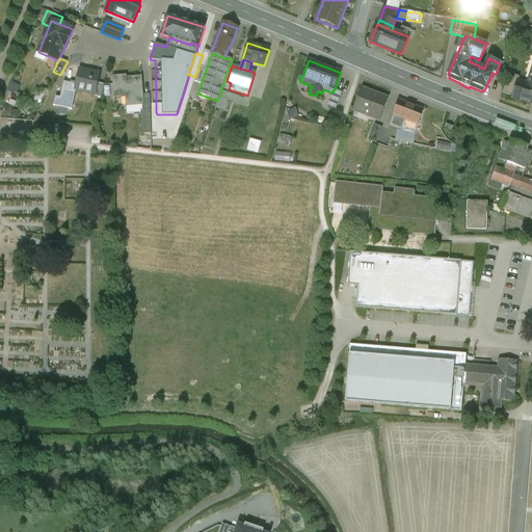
[(100,74),(79,70),(75,90),(82,91),(83,90),(94,92),(94,95),(95,95),(98,83),(100,74)]
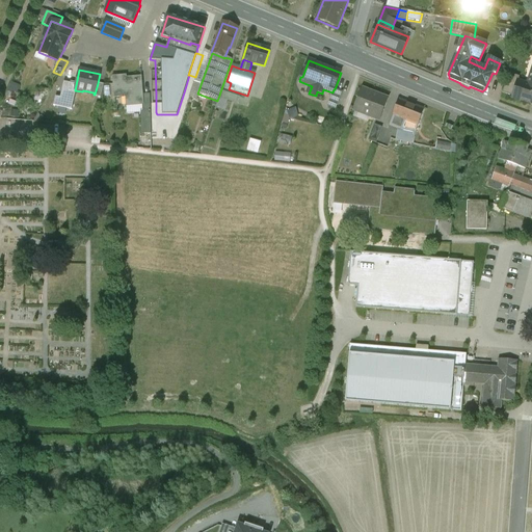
[(531,81),(531,85),(517,81),(520,77),(508,74),(502,94),(512,97),(511,98),(513,98),(513,99),(521,101),(531,104),(531,70),(529,80),(531,81)]
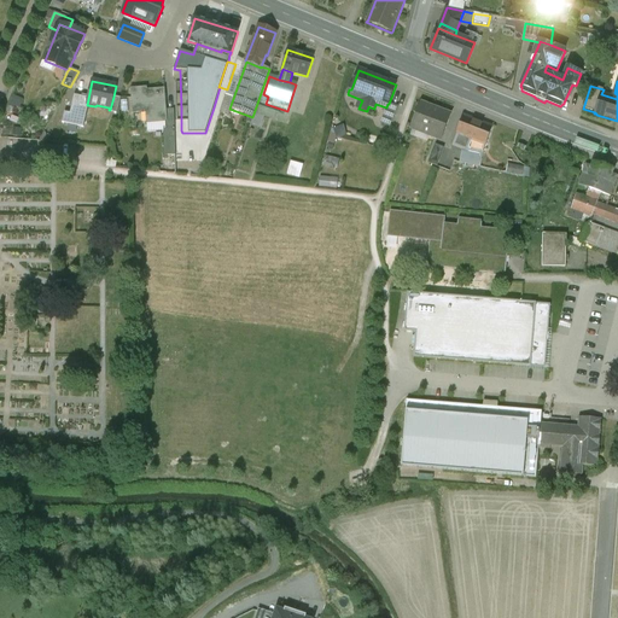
[(147,91),(146,88),(130,89),(133,114),(146,112),(146,123),(147,123),(147,130),(164,128),(167,128),(165,121),(167,121),(167,111),(164,89),(147,91)]
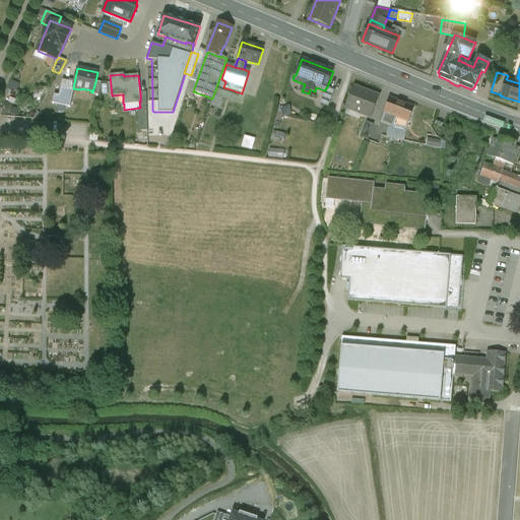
[(102,82),(95,81),(92,92),(91,93),(99,95),(102,82)]
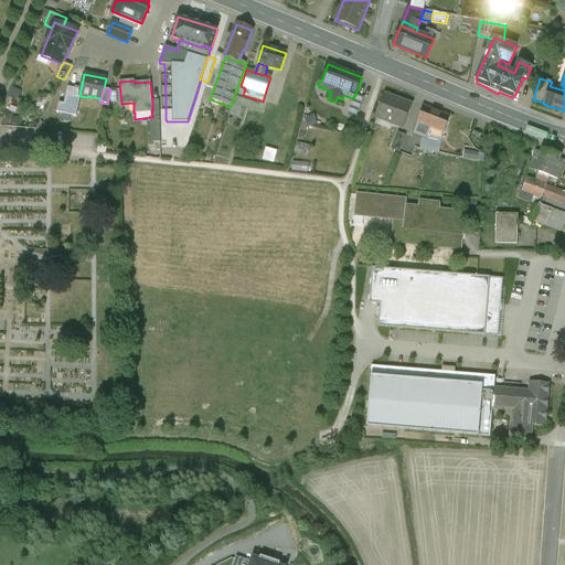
[(363,97),(355,95),(354,95),(353,98),(348,113),(356,116),(363,97)]
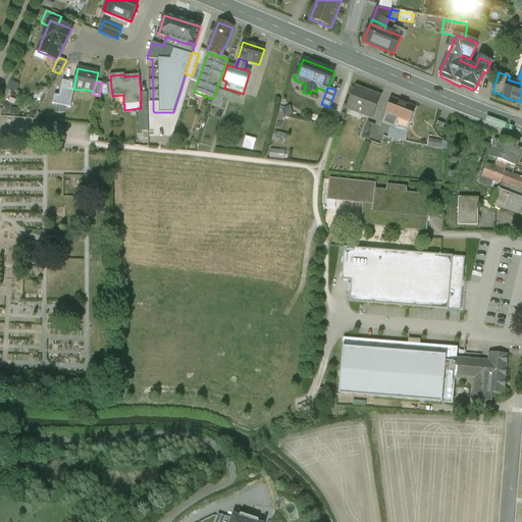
[(380,97),(355,88),(347,108),(372,118),(380,97)]
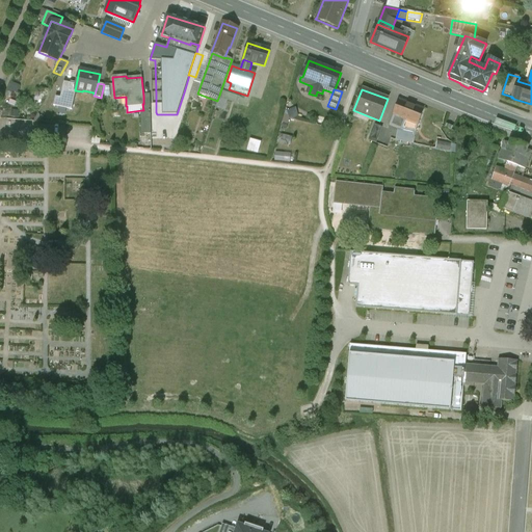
[(423,110),(399,101),(390,126),(399,129),(401,130),(402,128),(403,128),(406,120),(418,124),(423,110)]
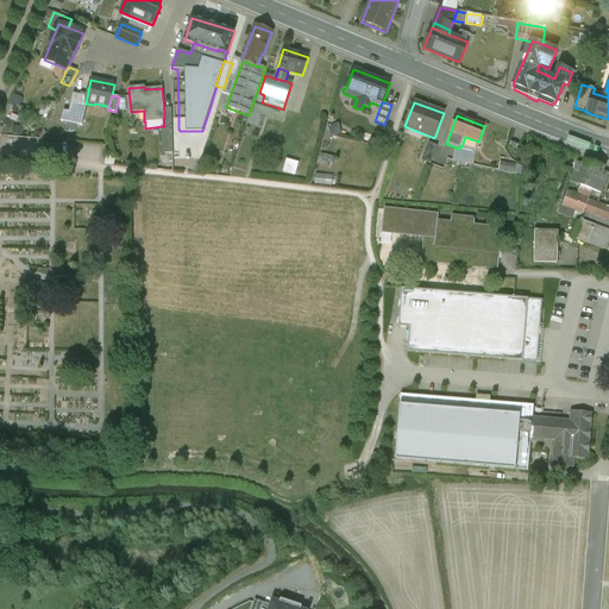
[(332,136),(344,133),(341,123),(326,126),(328,140),(332,139),(332,136)]
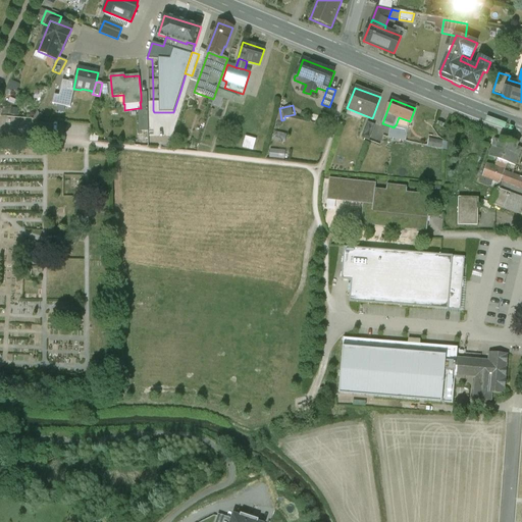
[(147,108),(141,108),(139,108),(140,146),(148,147),(147,110),(147,108)]
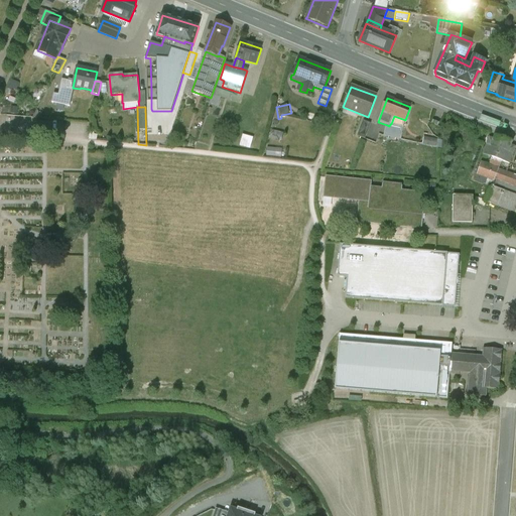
[(363,121),(357,136),(365,139),(371,123),(363,121)]
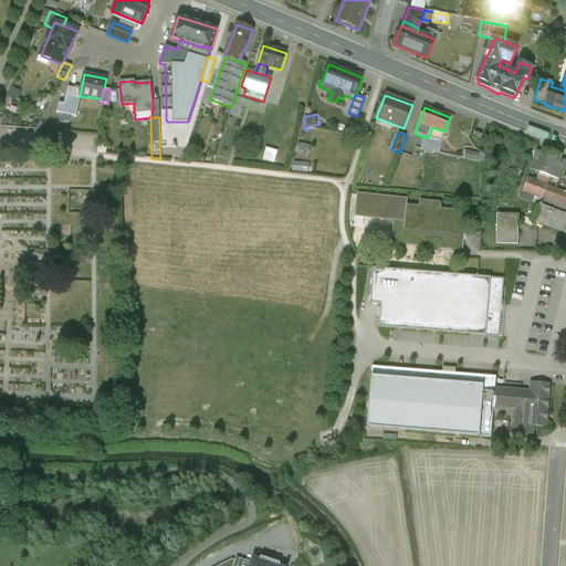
[(429,136),(428,136),(427,138),(425,137),(421,149),(439,153),(442,139),(429,136)]
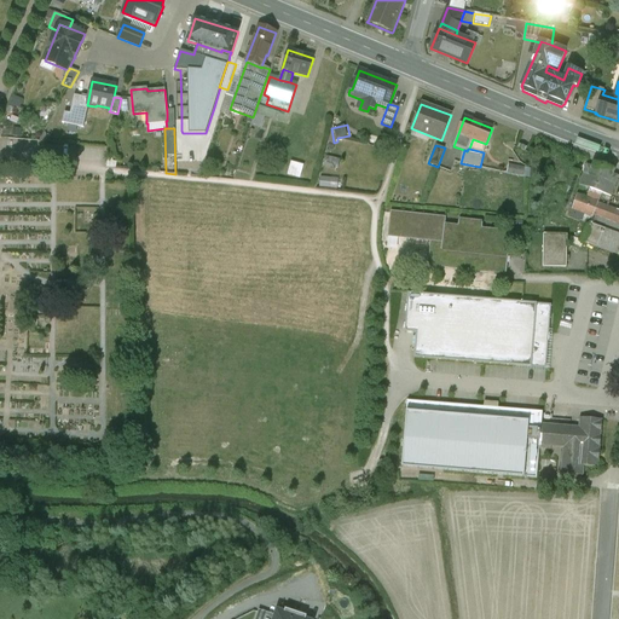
[(327,165),(340,168),(342,158),(329,155),(327,165)]
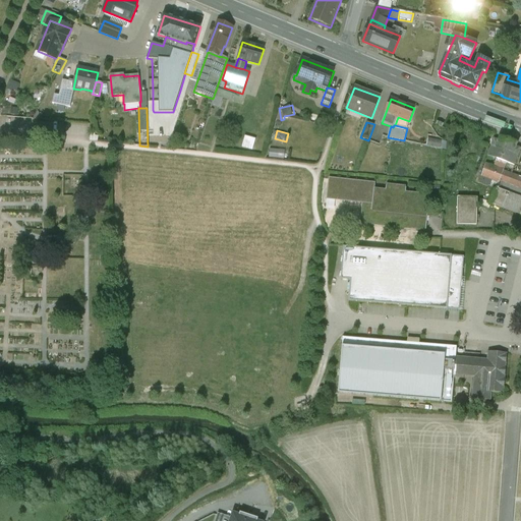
[(253,149),(257,138),(247,135),(244,147),(253,149)]
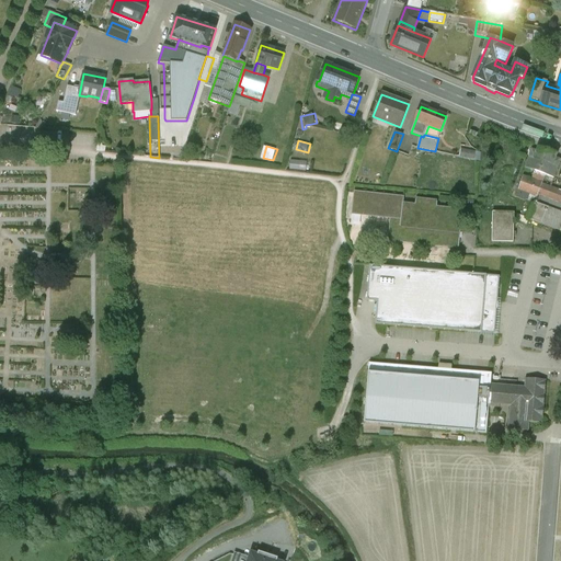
[(534,195),(560,202),(560,187),(544,183),(546,174),(559,178),(560,169),(560,153),(533,147),(527,168),(544,172),(542,179),(525,174),(519,197),(531,201),(534,195)]
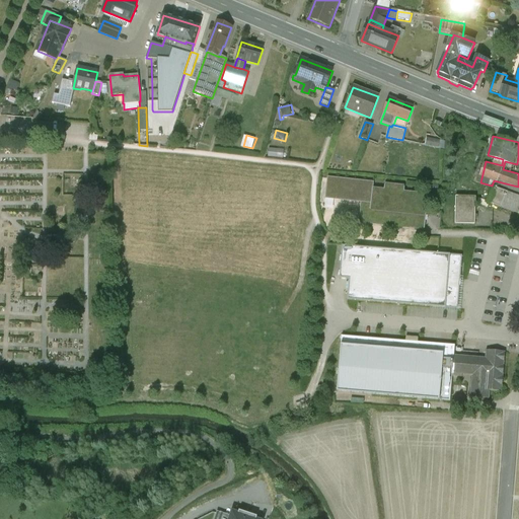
[(429,137),(427,145),(445,149),(447,141),(429,137)]
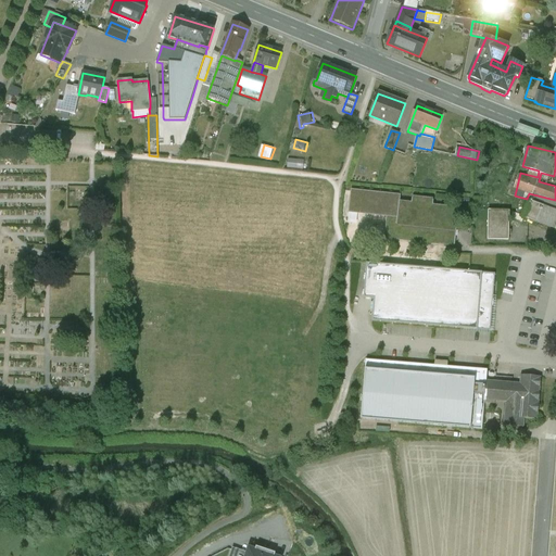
[(289,167),(305,168),(305,159),(290,158),(289,167)]
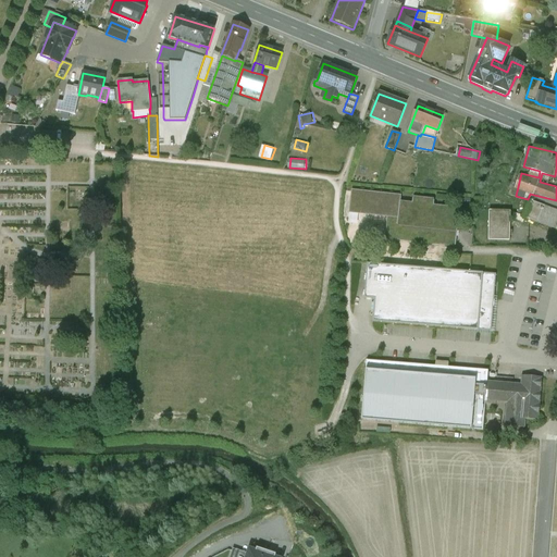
[(398,203),(399,196),(351,190),(349,213),(387,218),(397,219),(398,203)]
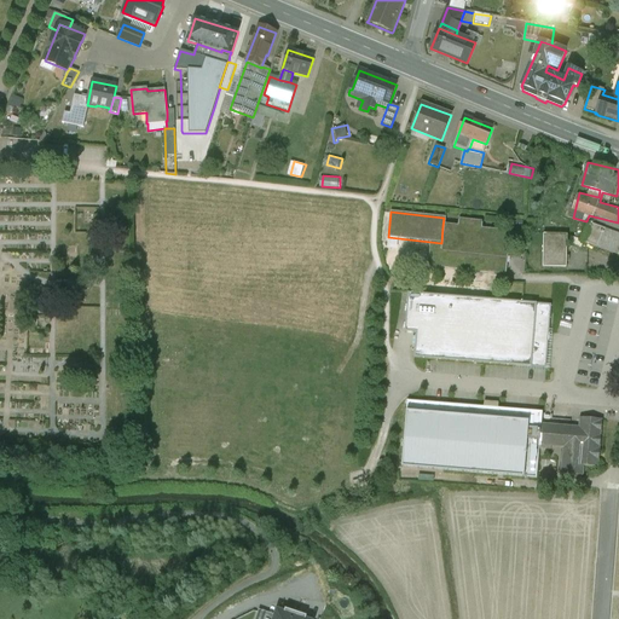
[(618,230),(594,224),(589,244),(618,252),(618,230)]
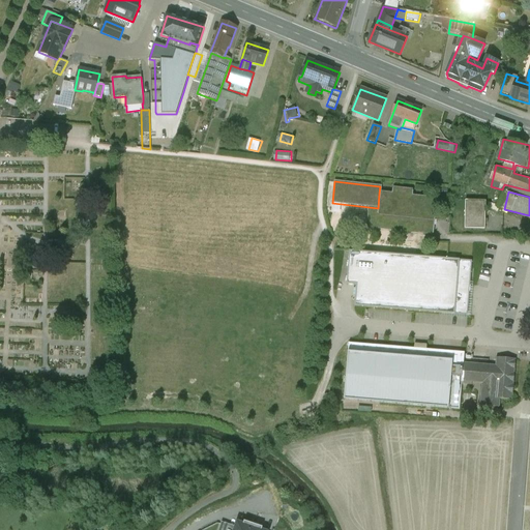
[(486,201),(465,201),(465,229),(484,230),(486,201)]
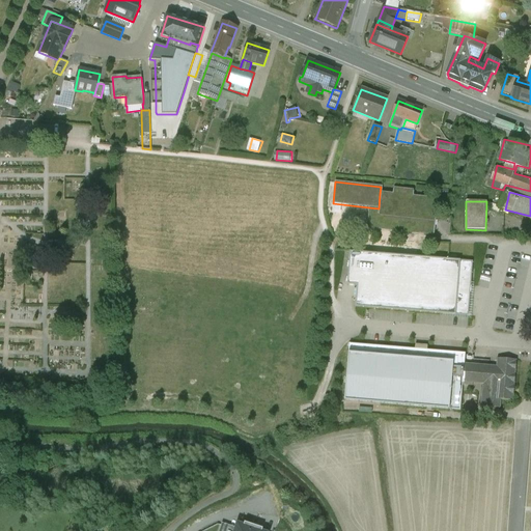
[(473,261),(350,251),(347,285),(357,285),(355,307),(442,314),(466,316),(468,286),(471,286),(473,261)]
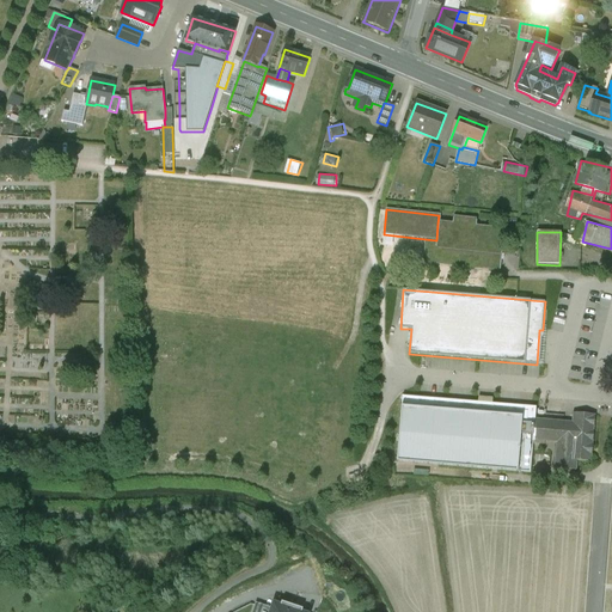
[(536,408),(403,397),(397,463),(531,473),(533,439),(536,420),(536,408)]
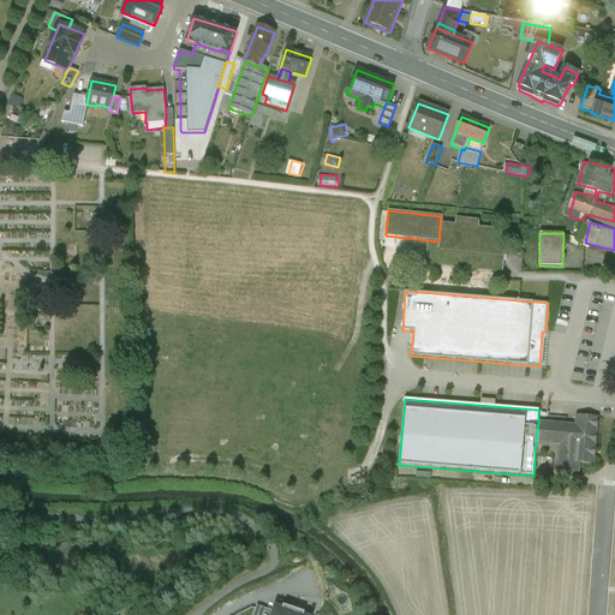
[(598,417),(575,416),(575,424),(538,422),(536,441),(565,443),(563,448),(559,448),(557,471),(566,472),(568,473),(571,472),(579,473),(580,464),(593,465),(595,457),(598,419),(598,417)]
